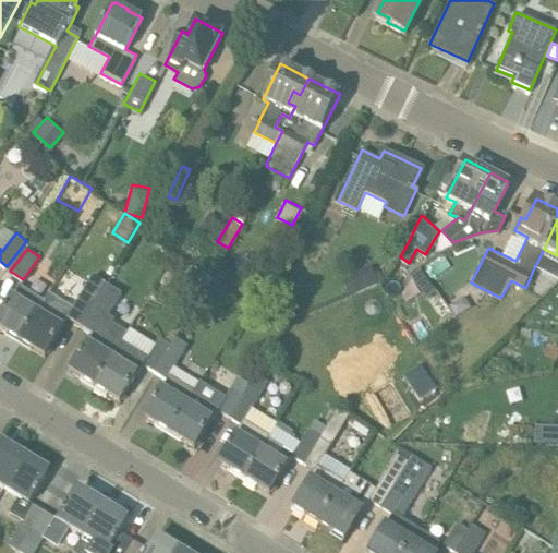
[(371,265),(351,273),(356,287),(376,279),(371,265)]
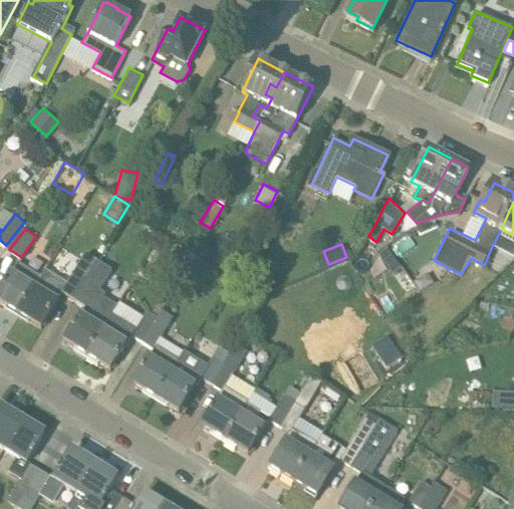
[(328,264),(323,252),(315,256),(320,268),(328,264)]
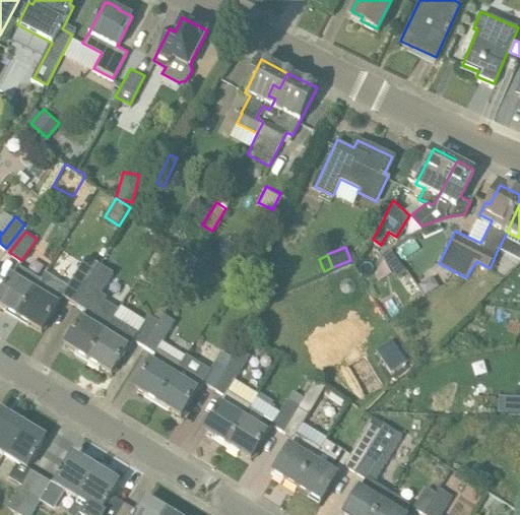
[(74,303),(99,263),(87,257),(68,287),(63,296),(74,303)]
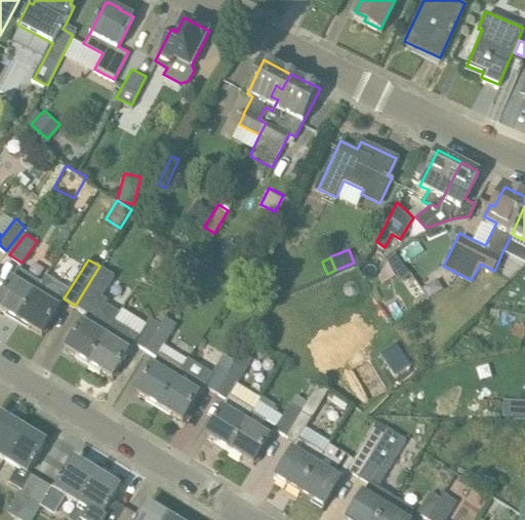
[(0,307),(18,319),(36,290),(42,280),(18,266),(0,295),(0,307)]
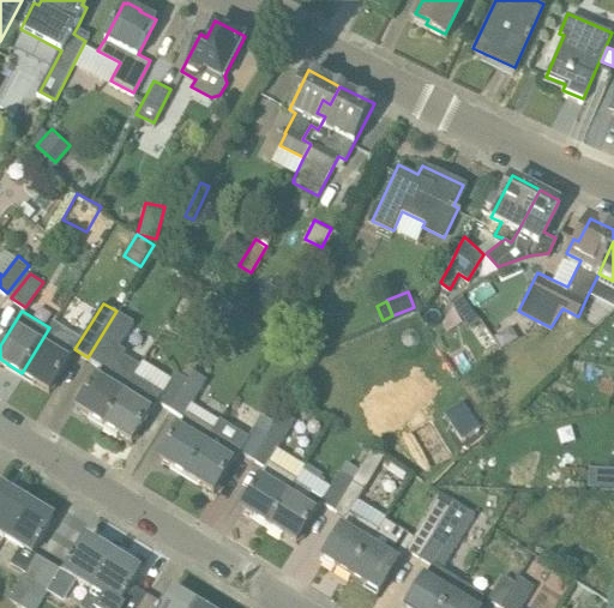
[(104,422),(131,380),(134,374),(140,363),(124,354),(126,350),(119,345),(133,321),(116,311),(88,357),(102,366),(77,407),(104,422)]
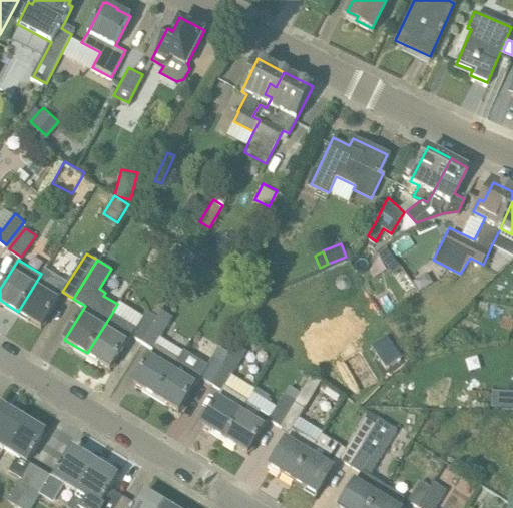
[(41,325),(58,298),(62,291),(62,292),(67,284),(44,269),(41,274),(35,284),(18,312),(41,325)]
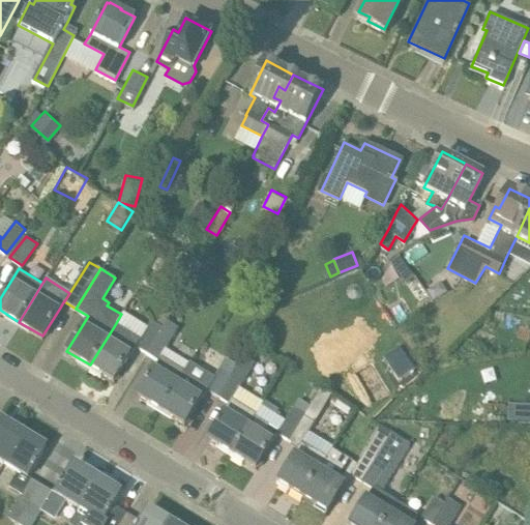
[(113,328),(90,365),(114,379),(136,344),(147,351),(163,325),(151,318),(139,338),(116,323),(113,328)]
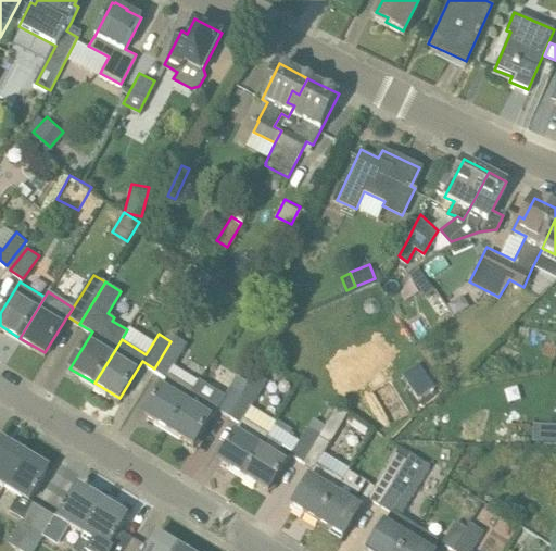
[(188,399),(193,389),(168,374),(171,368),(188,341),(175,334),(171,341),(154,368),(166,376),(162,384),(144,413),(169,428),(188,399)]
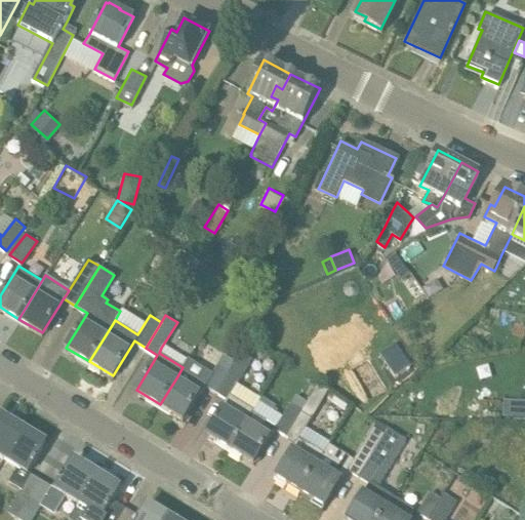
[(379,352),(399,380),(414,368),(395,341),(379,352)]
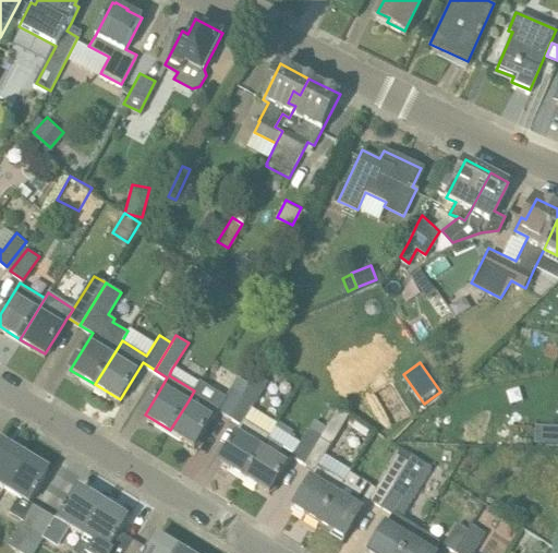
[(246,415),(268,379),(256,371),(230,416),(242,423),(220,460),(244,476),(268,436),(271,430),(246,415)]
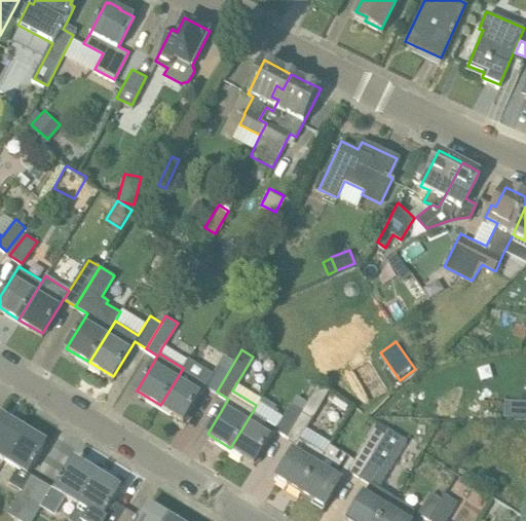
[(217,392),(234,361),(223,354),(208,379),(184,365),(183,368),(178,377),(160,405),(184,419),(204,384),(217,392)]
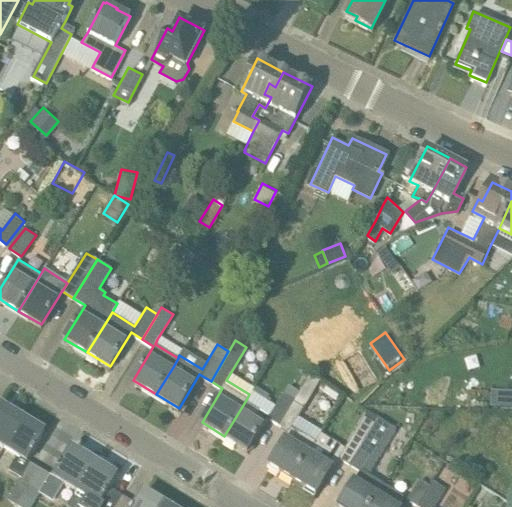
[(293,478),(315,439),(292,425),(320,378),(310,372),(294,398),(279,423),(290,430),(269,464),(293,478)]
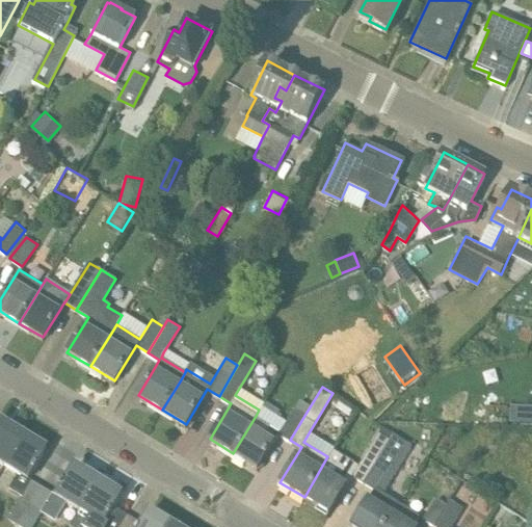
[(531,420),(531,404),(510,403),(510,420),(531,420)]
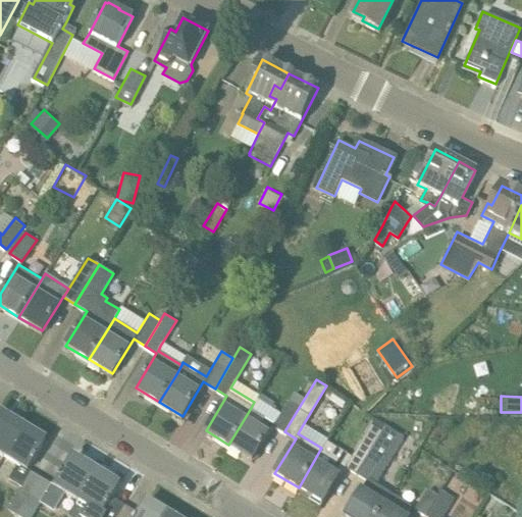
[(284,431),(300,406),(289,399),(273,424),(284,431)]
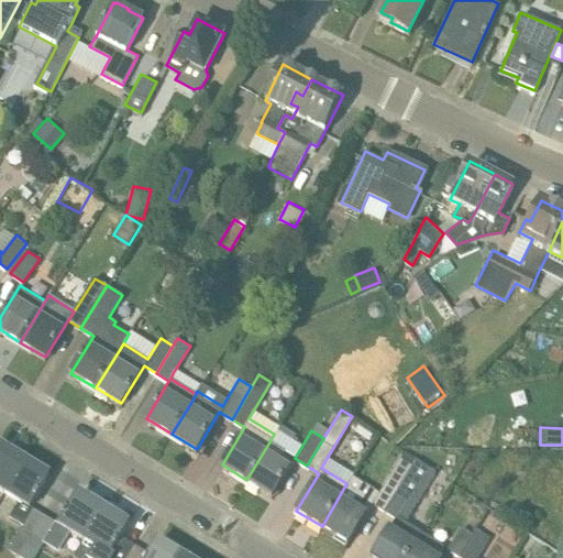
[(271,440),(246,480),(272,495),(290,466),(293,461),(282,456),(286,449),(271,440)]
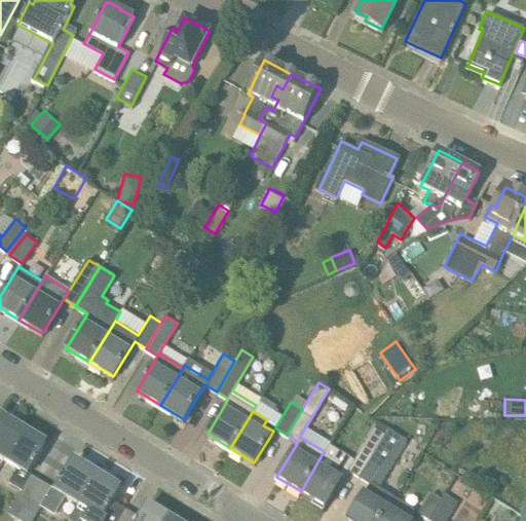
[(0,457),(3,459),(23,428),(0,413),(0,457)]
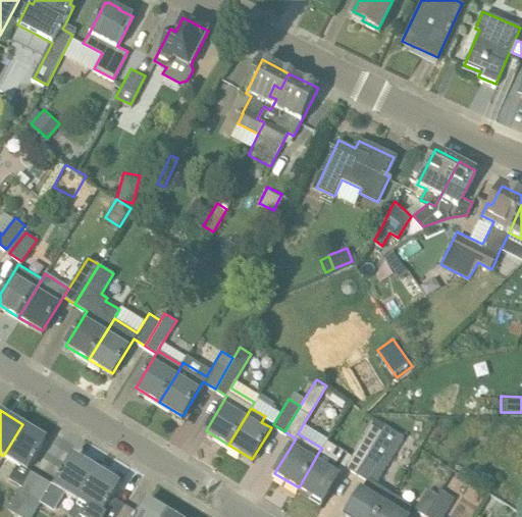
[(375,417),(371,422),(382,429),(385,423),(375,417)]
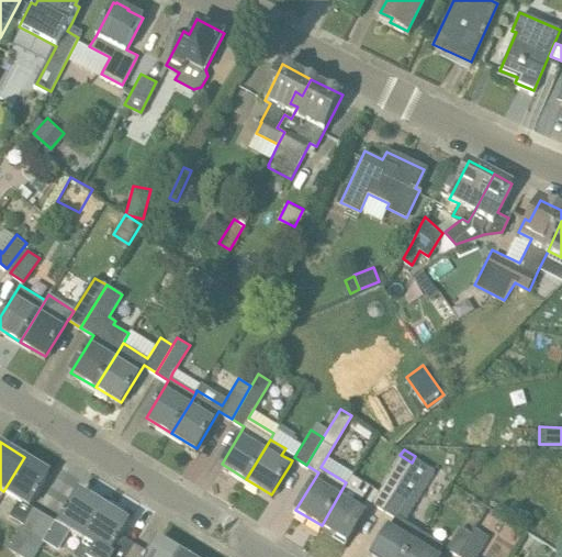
[(383,508),(412,463),(400,455),(379,490),(352,474),(346,482),(322,525),(347,541),(371,500),(383,508)]
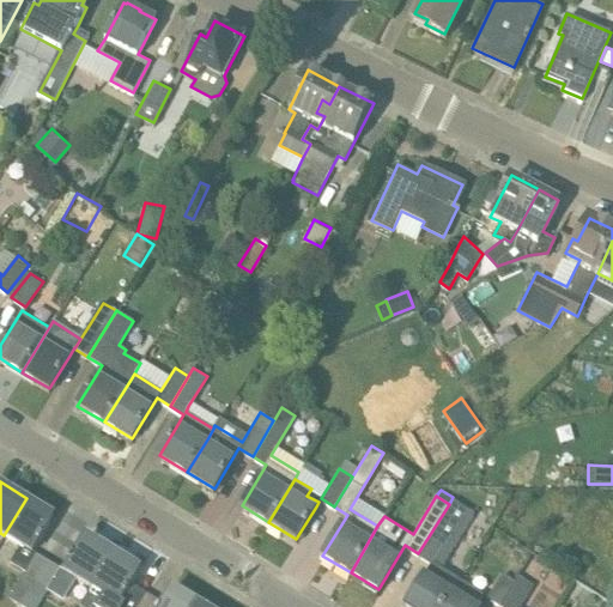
[(406,606),(441,606),(460,577),(441,565),(474,511),(453,497),(449,504),(418,553),(431,562),(425,572),(405,606),(406,606)]
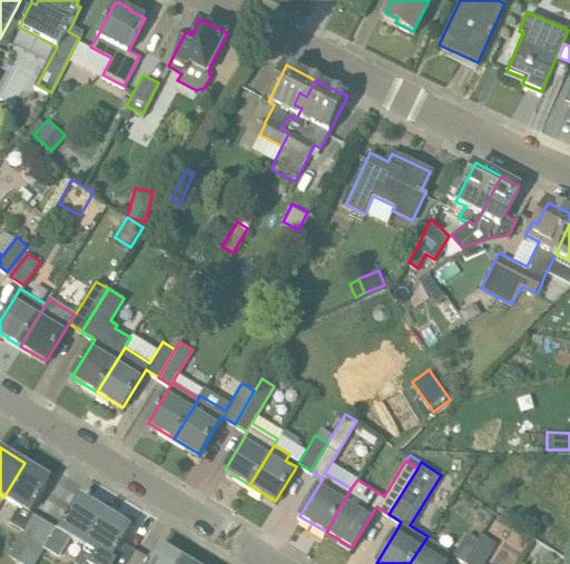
[(19,561),(32,540),(45,518),(31,510),(50,478),(25,463),(3,497),(18,506),(9,521),(22,530),(8,554),(19,561)]
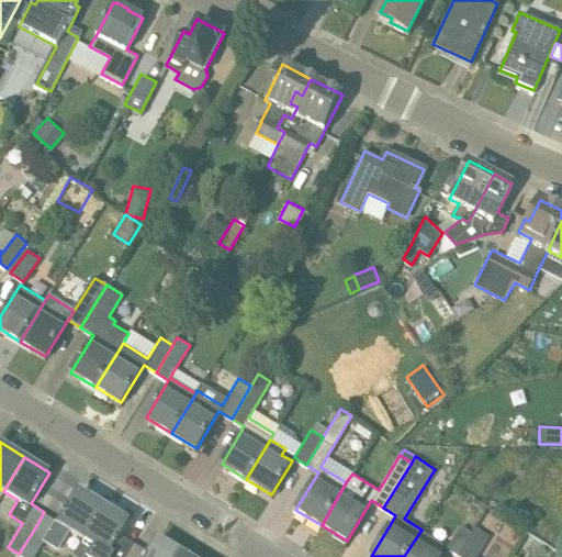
[(82,539),(103,504),(78,490),(59,521),(44,512),(32,533),(19,554),(24,556),(33,556),(46,536),(59,545),(68,531),(82,539)]
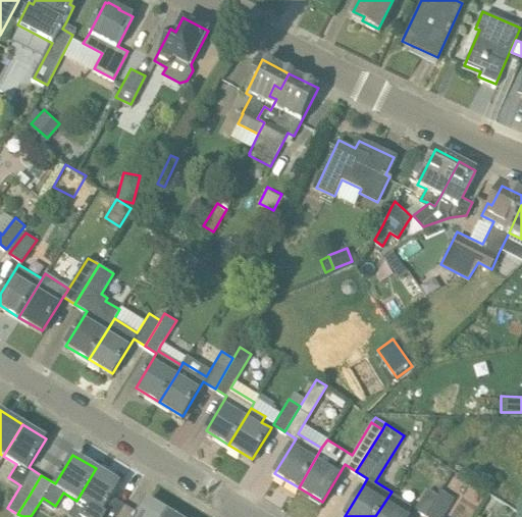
[(116,516),(124,503),(111,495),(119,482),(96,468),(76,501),(69,514),(73,516),(116,516)]
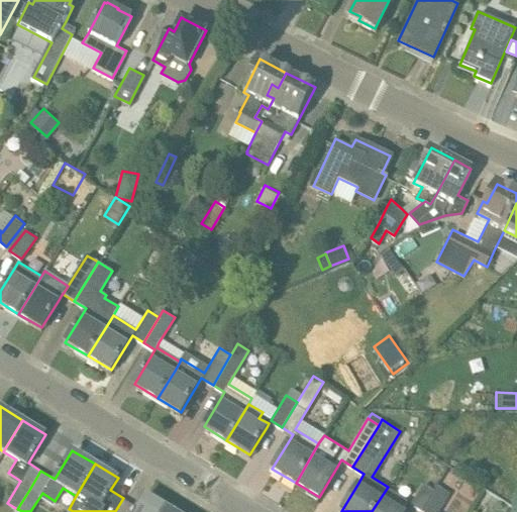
[(423,510),(434,488),(424,482),(411,503),(423,510)]
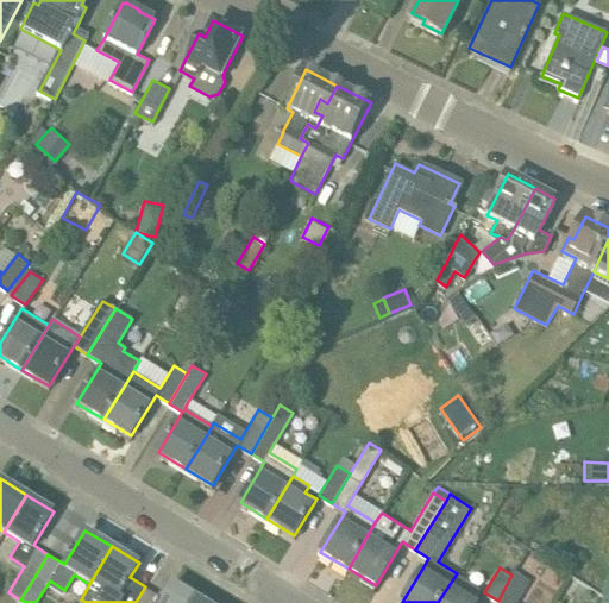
[(512,575),(498,601),(502,602),(515,602),(531,579),(514,570),(512,575)]
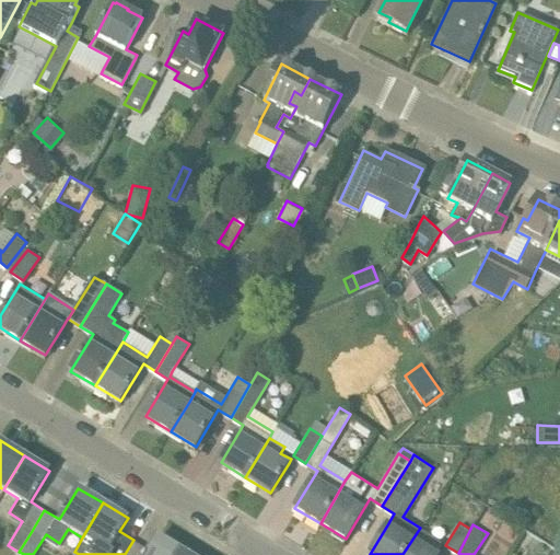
[(420,528),(403,554),(438,554),(439,554),(435,552),(442,541),(420,528)]
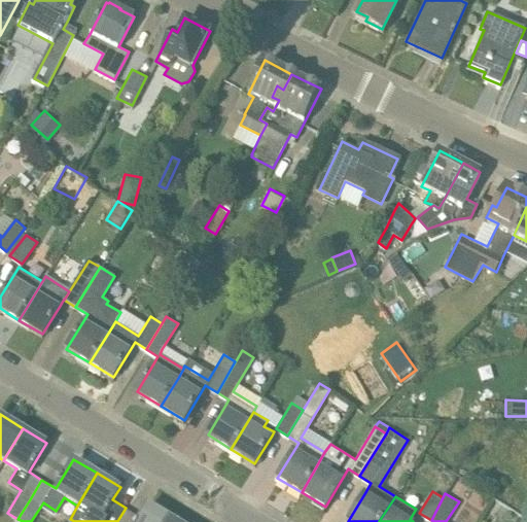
[(168,521),(171,518),(147,503),(140,516),(126,508),(117,521),(168,521)]
